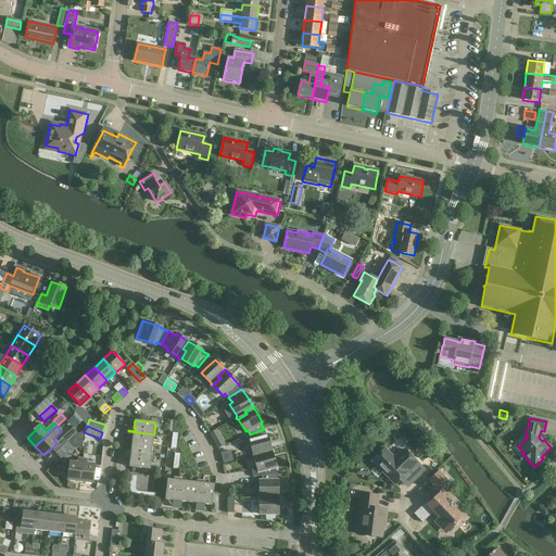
[(77,433),(73,428),(60,440),(65,444),(77,433)]
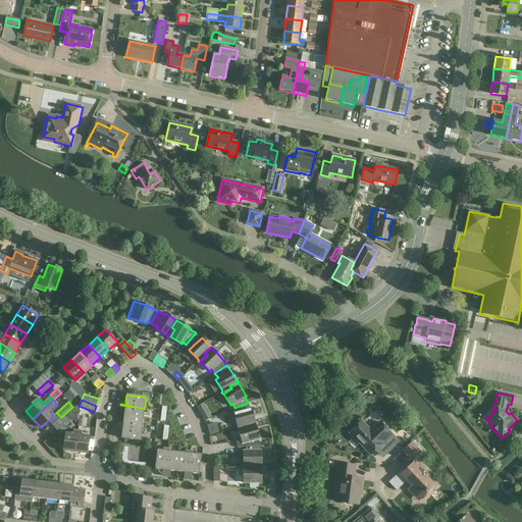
[(251,409),(248,403),(235,408),(237,413),(235,414),(238,426),(237,428),(239,429),(247,427),(246,424),(255,422),(251,409)]
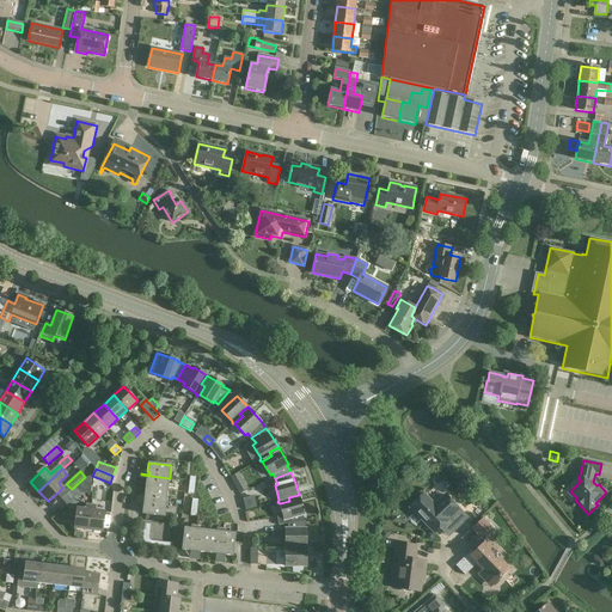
[(145,488),(169,491),(170,478),(141,475),(141,476),(150,477),(150,479),(146,479),(145,488)]
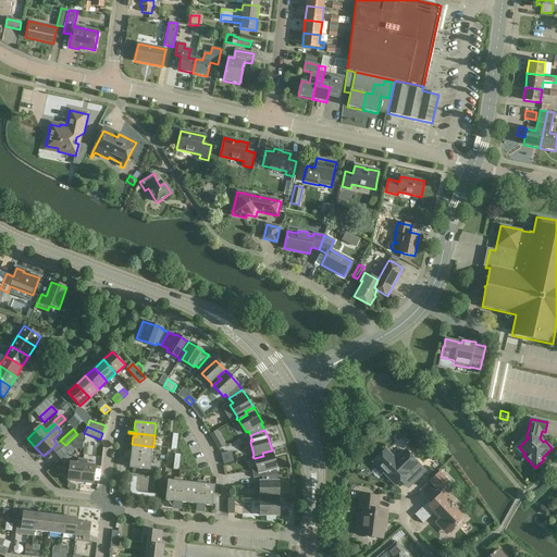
[(77,434),(65,445),(56,454),(61,459),(73,448),(83,449),(84,434),(77,434)]
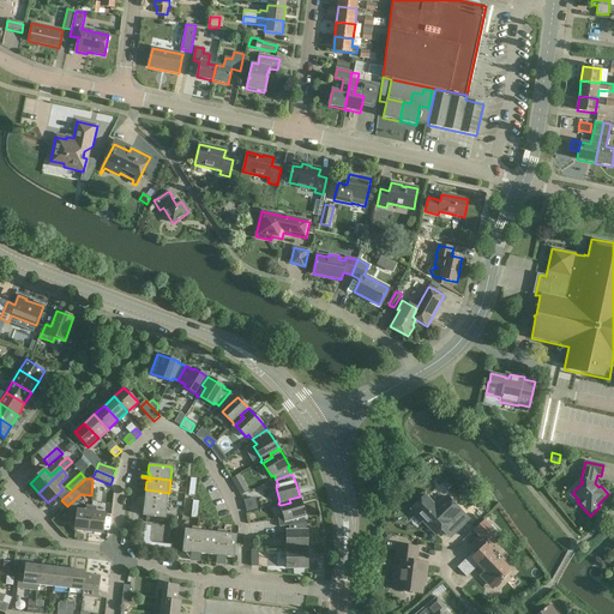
[(139,500),(139,503),(167,505),(169,493),(145,489),(145,499),(148,499),(148,501),(139,500)]
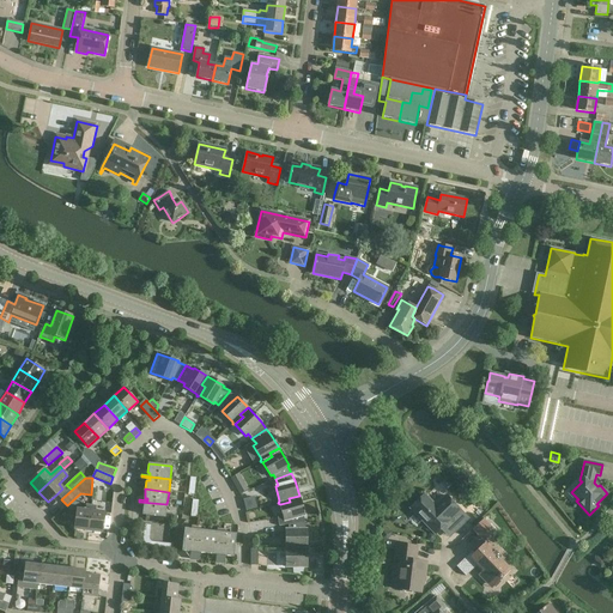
[(425,495),(410,509),(435,534),(449,521),(457,529),(468,519),(445,496),(436,505),(425,495)]
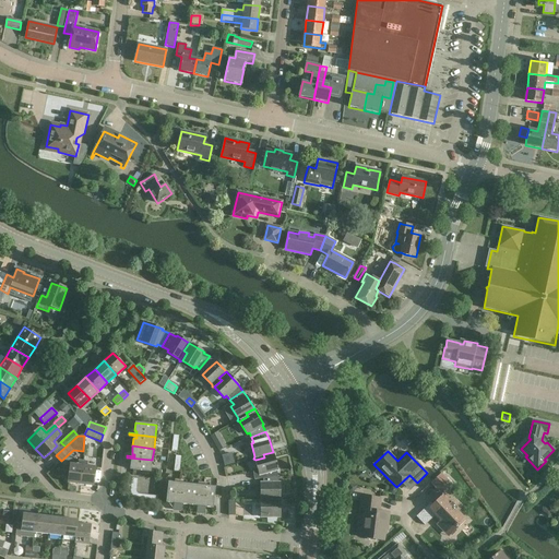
[(254,479),(263,478),(277,476),(276,470),(277,468),(273,452),(263,454),(264,458),(256,460),(258,468),(253,471),(254,479)]
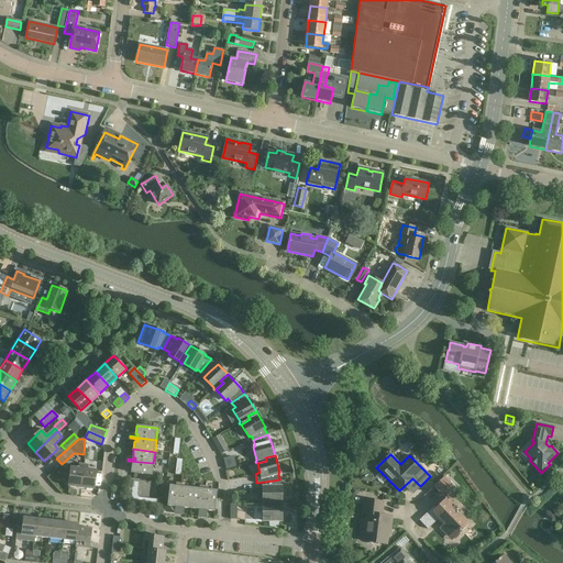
[(233,456),(223,459),(227,470),(236,466),(233,456)]
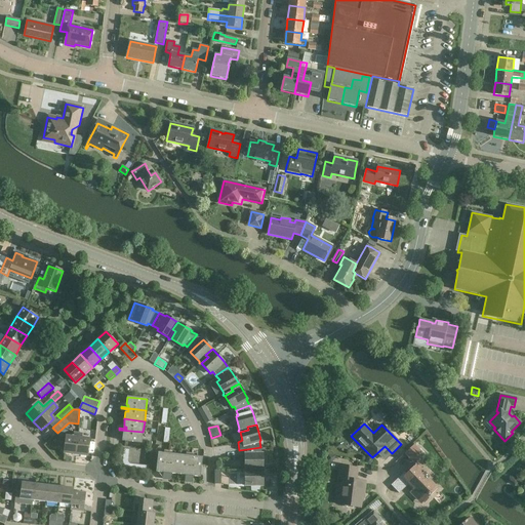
[(143,432),(119,430),(119,431),(125,431),(125,433),(123,433),(122,441),(142,443),(143,432)]
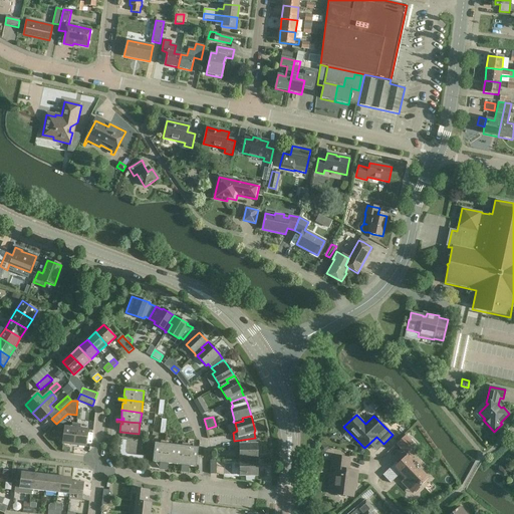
[(62,444),(74,446),(76,424),(73,424),(72,424),(72,428),(64,427),(62,444)]
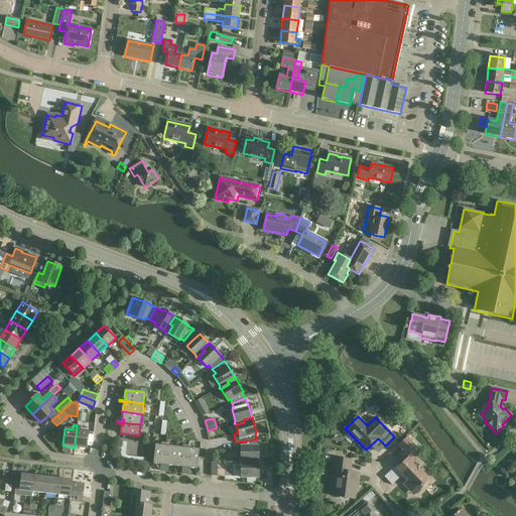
[(77,425),(75,447),(86,448),(88,431),(81,430),(81,426),(77,425)]
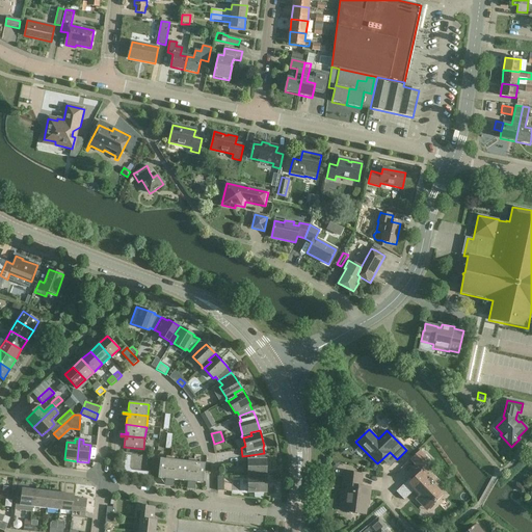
[(410,459),(420,470),(429,460),(420,451),(410,459)]
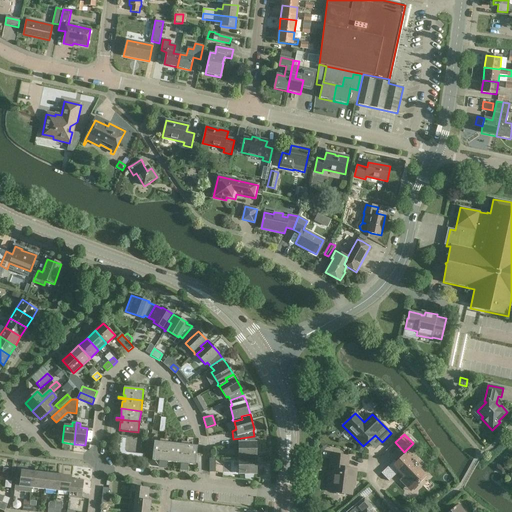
[(239,459),(247,459),(247,456),(256,456),(256,443),(255,443),(254,436),(241,438),(241,443),(239,443),(239,456),(237,458),(239,459)]
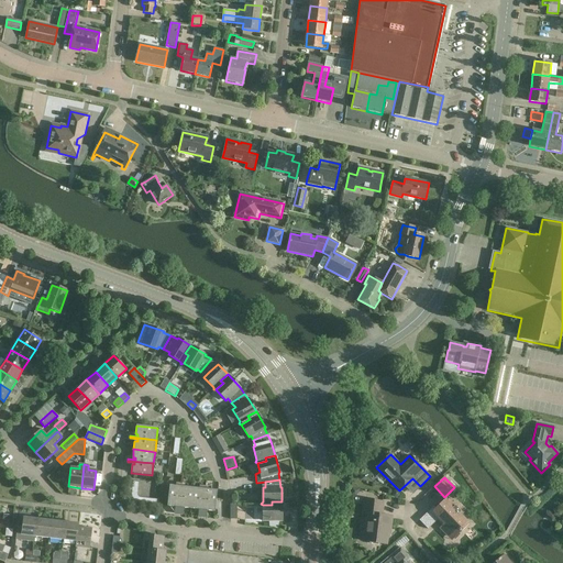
[(177,512),(178,512),(181,486),(169,485),(167,506),(176,507),(176,505),(178,505),(177,512)]
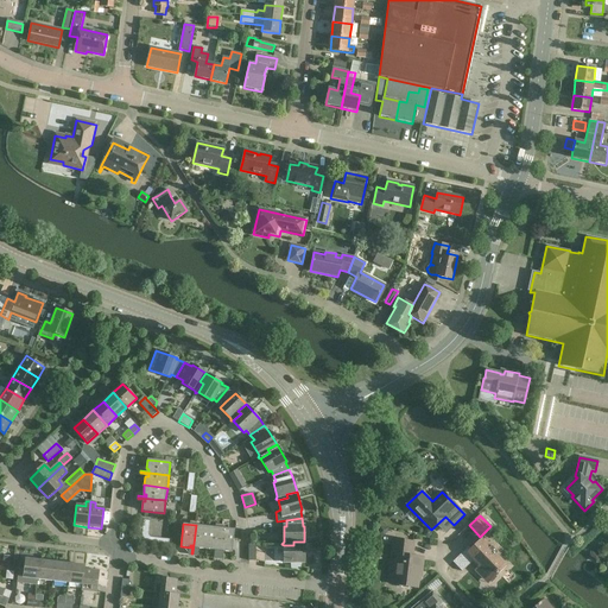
[(209,527),(196,525),(192,553),(195,553),(195,545),(197,546),(197,549),(207,550),(209,527)]
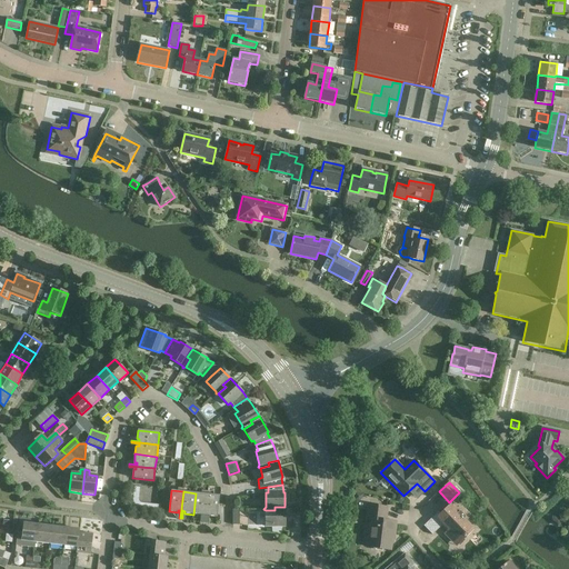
[(203,520),(205,521),(208,495),(196,493),(193,515),(201,516),(201,512),(205,513),(203,520)]
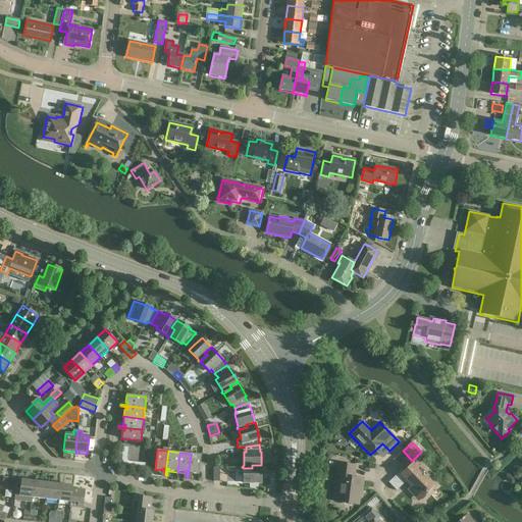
[(201,455),(191,454),(188,478),(189,478),(190,471),(192,471),(191,473),(199,474),(201,455)]
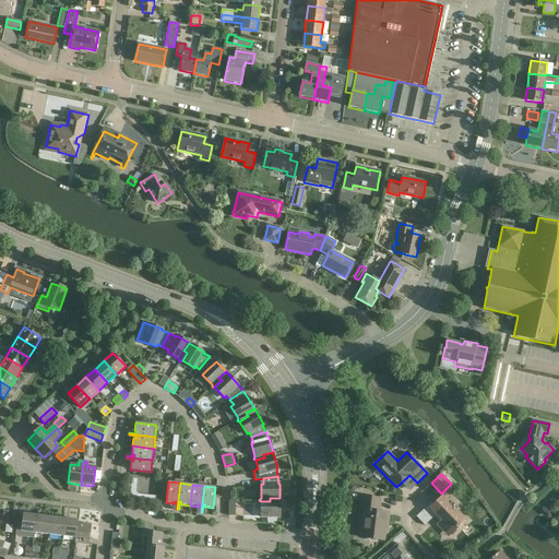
[(433,506),(431,502),(416,516),(425,525),(436,515),(440,521),(439,522),(450,534),(458,526),(464,520),(464,521),(465,520),(452,506),(455,502),(452,499),(450,500),(444,495),(433,506)]
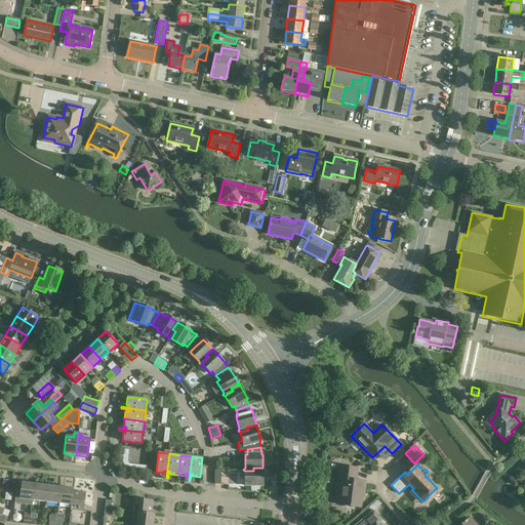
[(338,496),(337,505),(339,506),(342,506),(351,507),(360,508),(362,493),(364,493),(365,482),(356,480),(357,469),(340,467),(338,479),(344,480),(341,495),(338,496)]
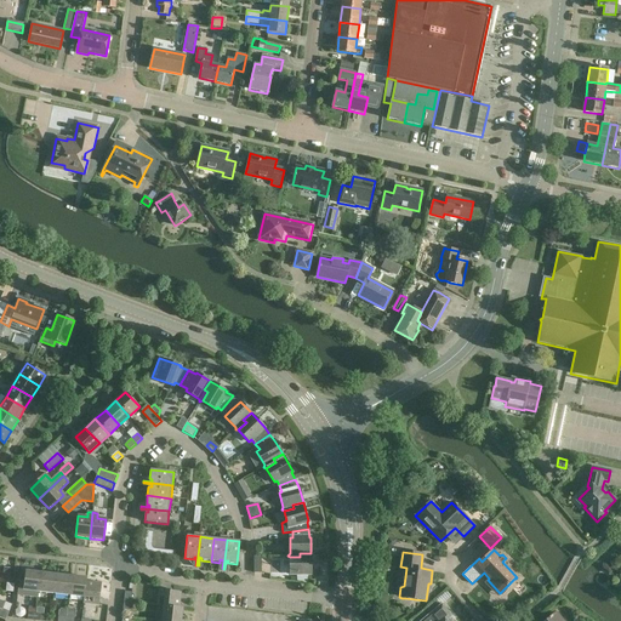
[(290,557),(290,562),(290,574),(311,574),(311,553),(300,553),(300,557),(290,557)]
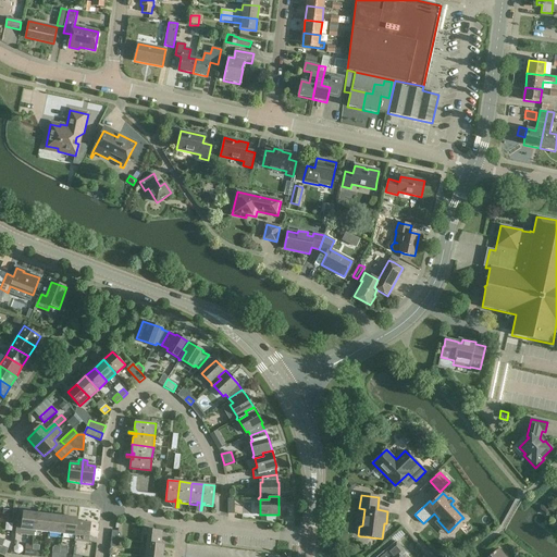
[(35,531),(37,514),(23,511),(23,514),(17,514),(15,534),(34,536),(35,531)]
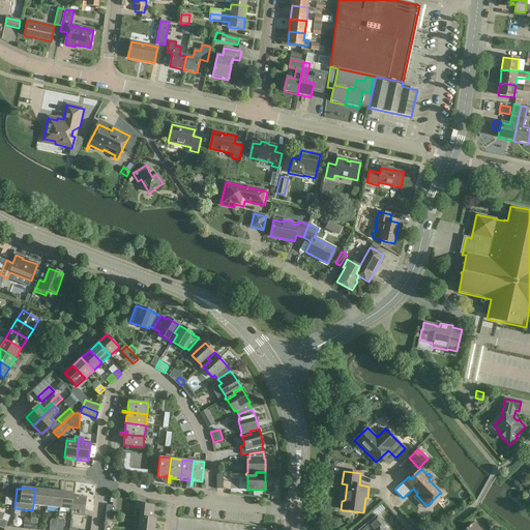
[(33,505),(46,506),(48,490),(35,489),(33,505)]
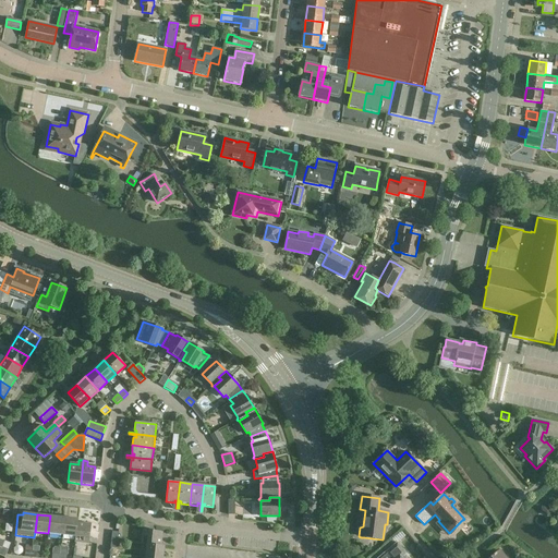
[(64,518),(50,516),(48,533),(62,535),(64,518)]
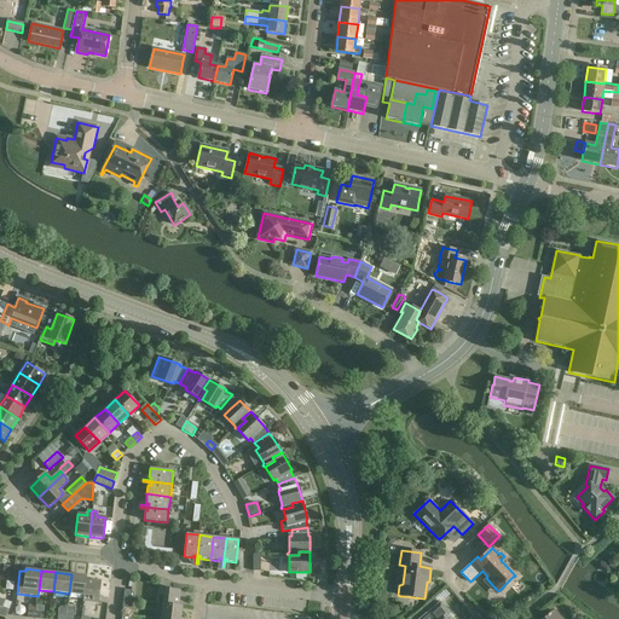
[(69,594),(84,595),(85,590),(86,576),(71,574),(69,594)]
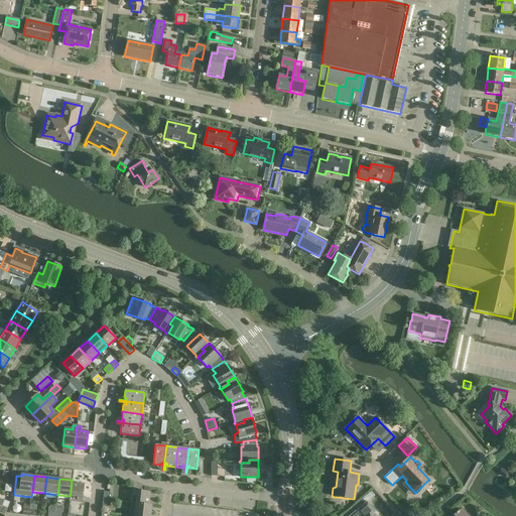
[(72,480),(71,492),(70,496),(70,501),(83,503),(85,485),(72,483),(73,480),(72,480)]
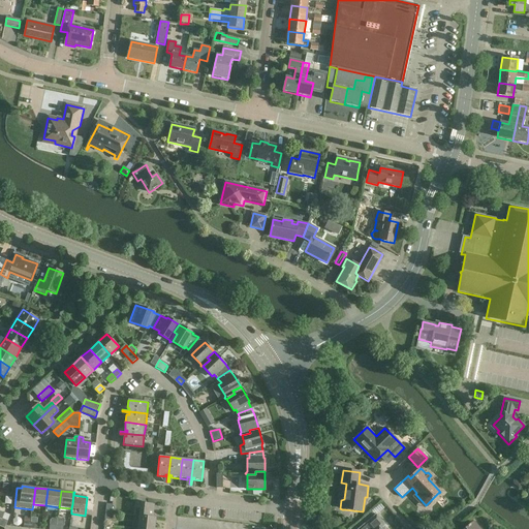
[(144,517),(153,518),(154,504),(135,502),(134,516),(139,517),(139,516),(144,517)]
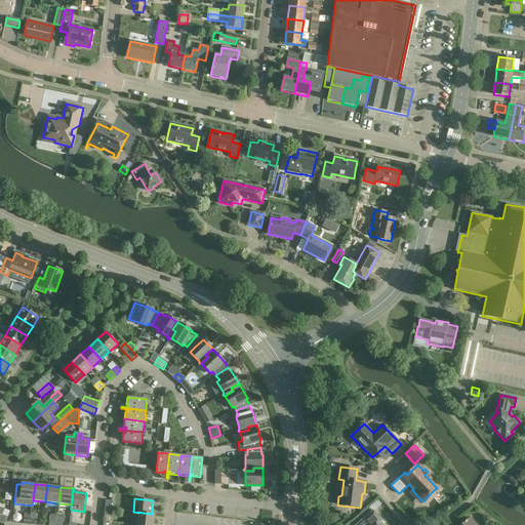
[(4,509),(2,516),(8,518),(10,512),(4,509)]
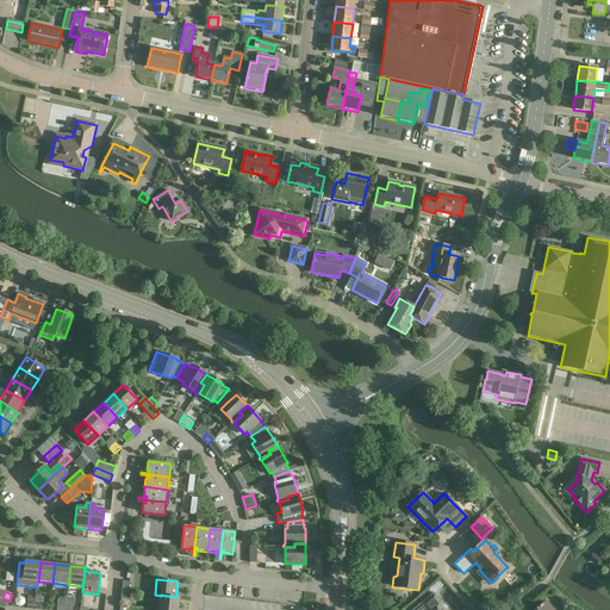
[(443,609),(446,609),(443,607),(443,605),(434,593),(422,604),(425,609),(443,609)]
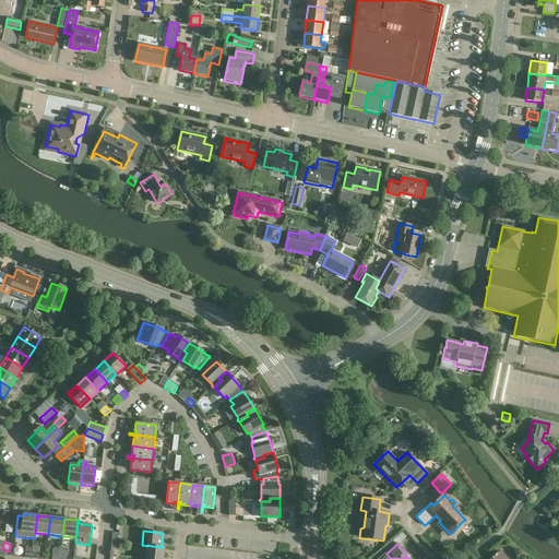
[(163,558),(165,547),(162,547),(152,546),(147,545),(147,546),(145,558),(146,558),(163,558)]
